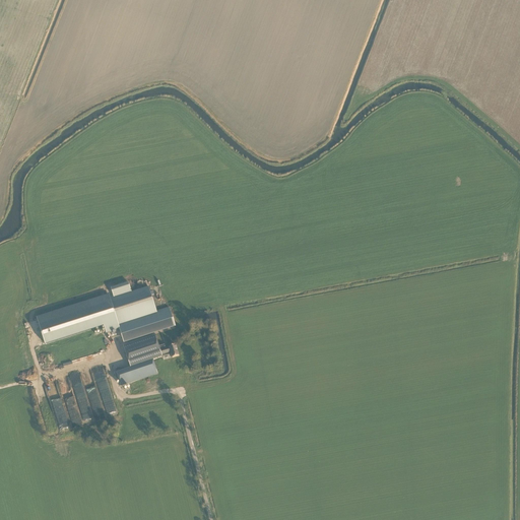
[(114,298),(132,293),(129,282),(111,288),(114,297),(114,298)]
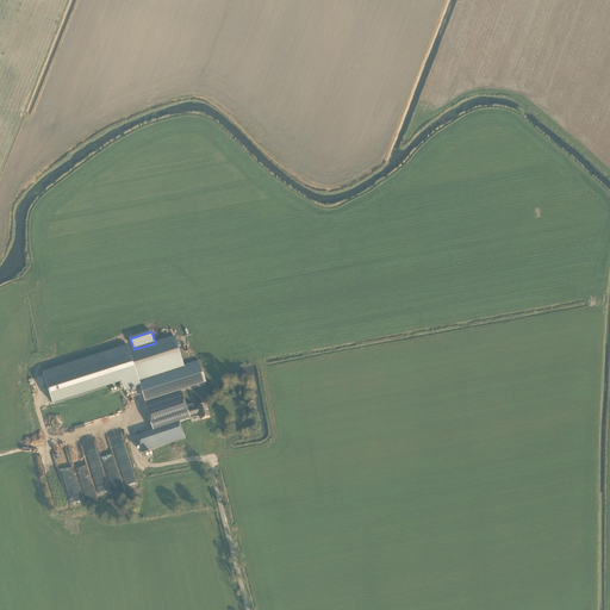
[(174,336),(155,343),(134,349),(134,348),(129,349),(138,383),(184,367),(174,336)]
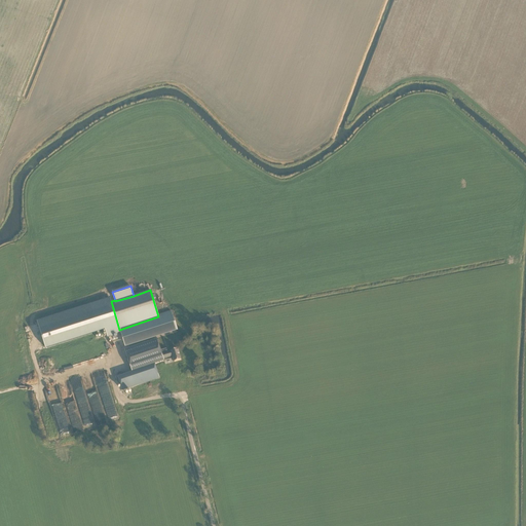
[(109,299),(38,323),(46,348),(105,329),(108,338),(121,334),(119,330),(111,301),(109,299)]
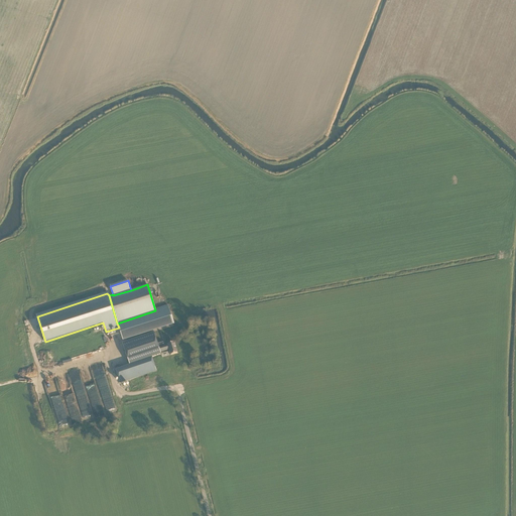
[(168,306),(163,308),(155,310),(117,324),(119,328),(123,342),(174,325),(168,306)]
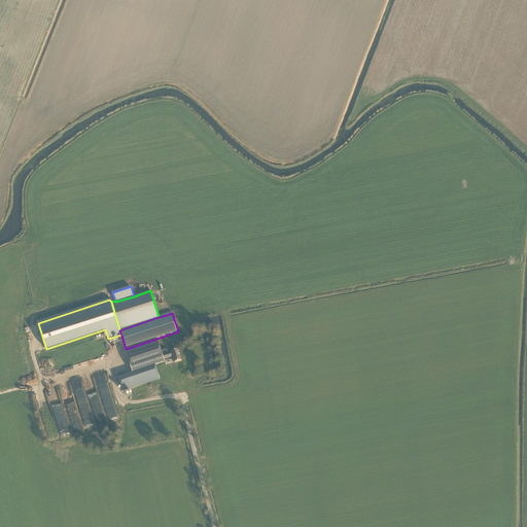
[(161,351),(157,341),(126,351),(133,373),(155,365),(161,363),(160,359),(163,357),(161,351)]
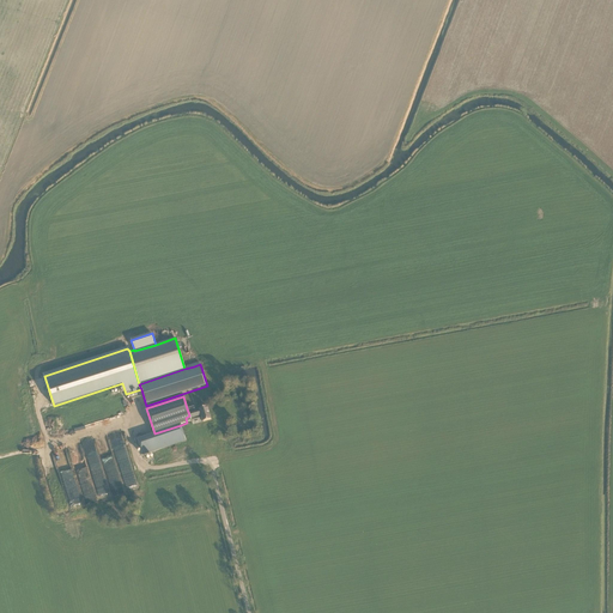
[(187,423),(201,418),(202,422),(211,419),(207,407),(199,410),(195,411),(194,407),(187,408),(189,416),(186,418),(187,423)]
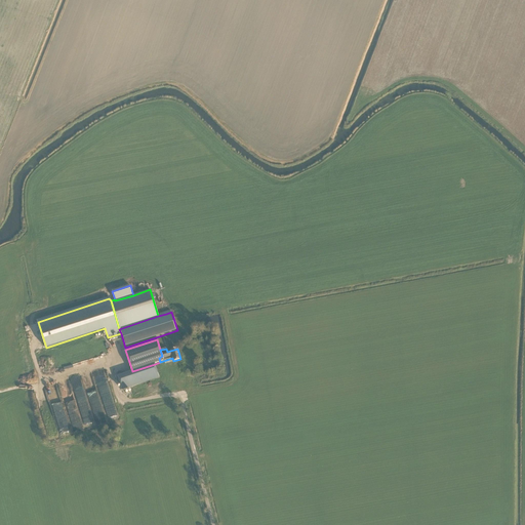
[(132,371),(118,376),(123,390),(159,376),(155,364),(132,371)]
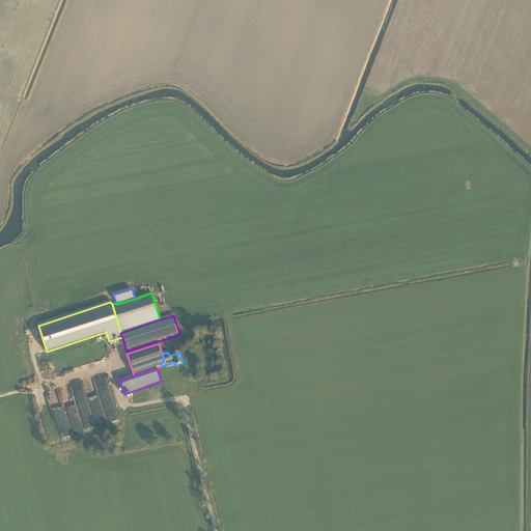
[(94,421),(85,423),(86,431),(95,430),(94,421)]
